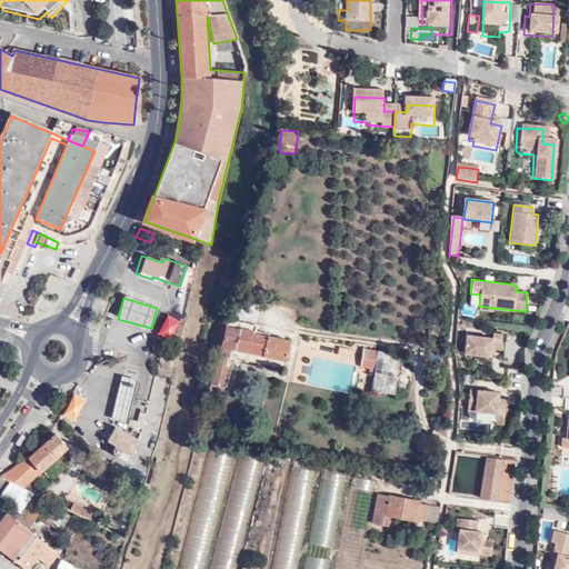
[(249,325),(225,319),(212,368),(223,371),(227,358),(229,351),(248,355),(247,362),(262,366),(263,358),(271,359),(286,363),(289,345),(267,339),(267,336),(247,331),(249,325)]
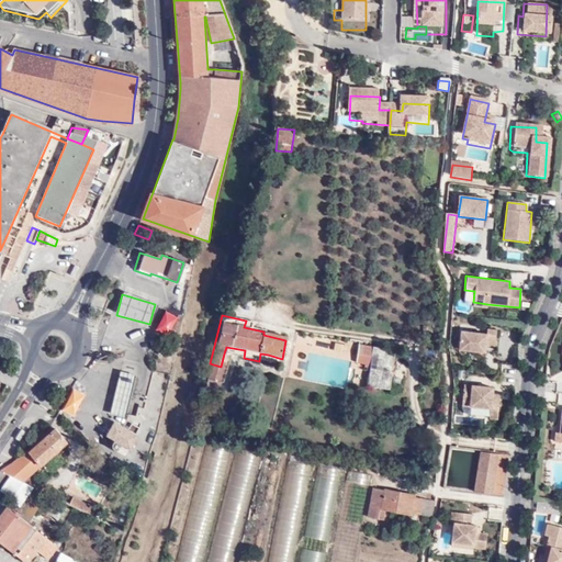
[(459,333),(458,351),(485,355),(486,350),(495,351),(497,330),(486,329),(486,335),(459,333)]
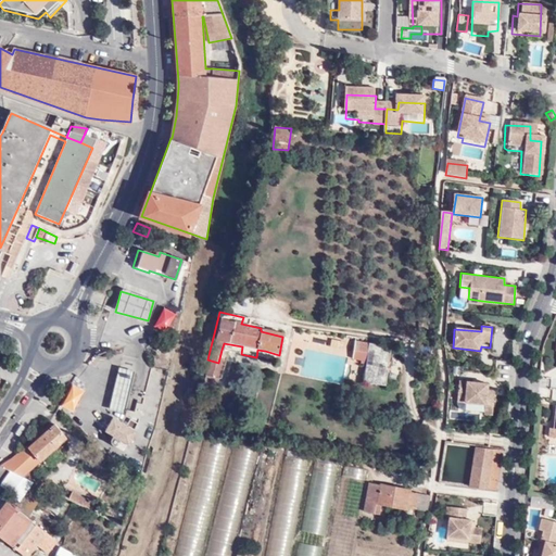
[(495,350),(504,349),(503,333),(494,335),(495,350)]
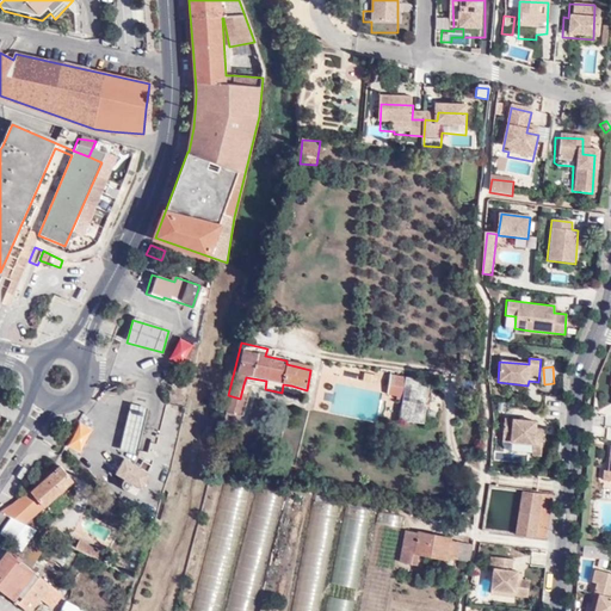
[(425,381),(384,375),(382,396),(423,402),(425,381)]
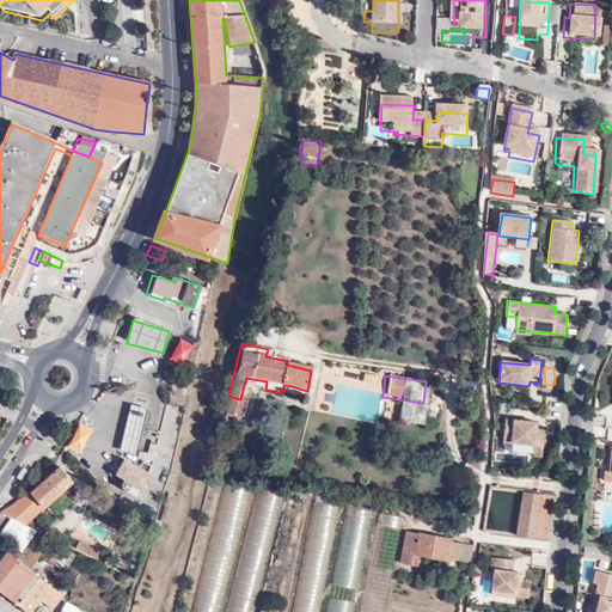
[(244,385),(265,390),(267,381),(246,378),(244,385)]
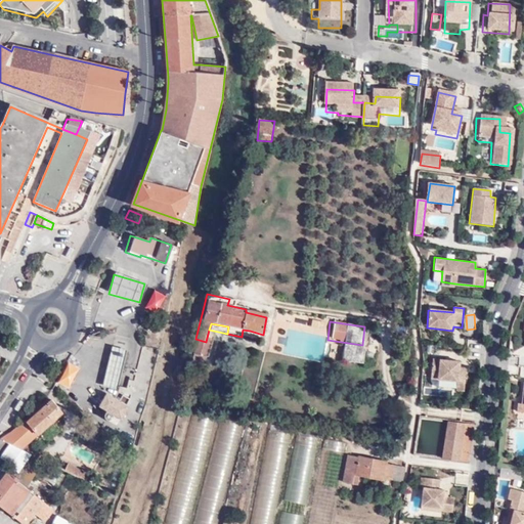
[(250,331),(243,330),(242,337),(249,339),(250,331)]
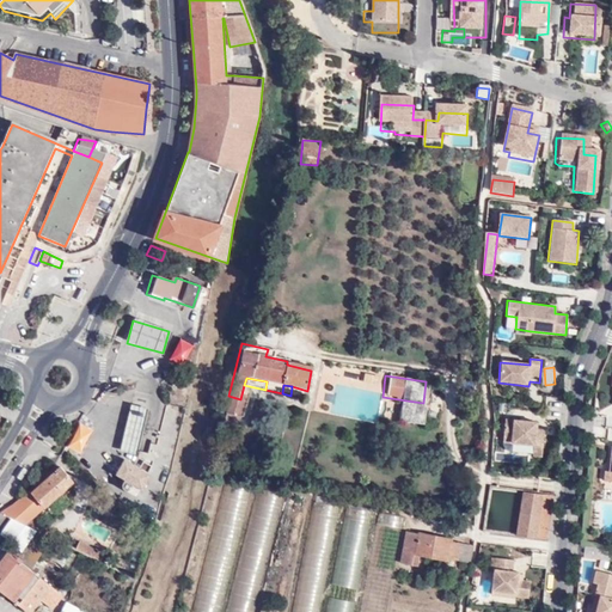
[(240,399),(228,396),(221,420),(233,421),(240,399)]
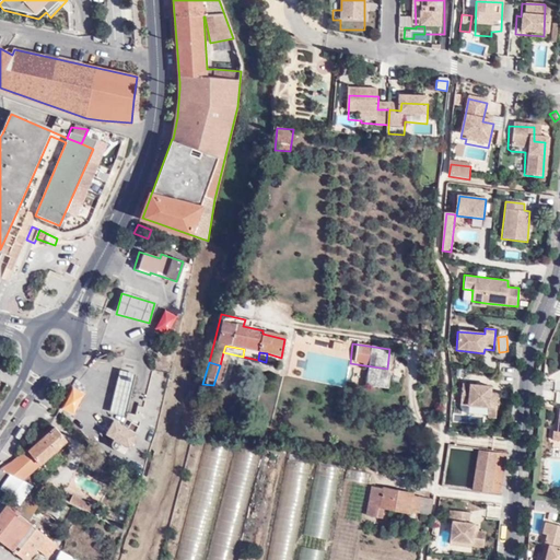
[(387,370),(364,366),(361,386),(384,389),(387,370)]
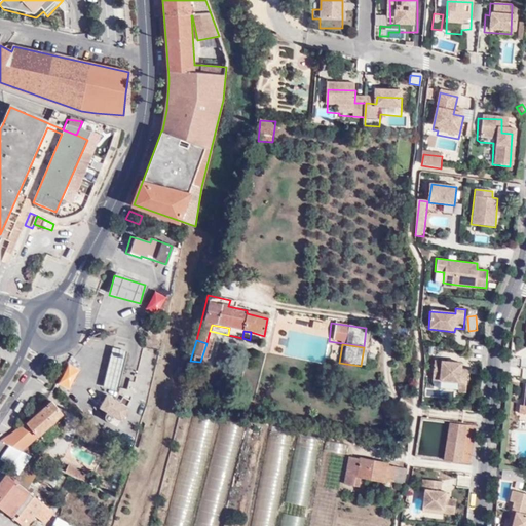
[(129,398),(141,348),(126,345),(124,354),(116,392),(111,401),(123,408),(129,398)]
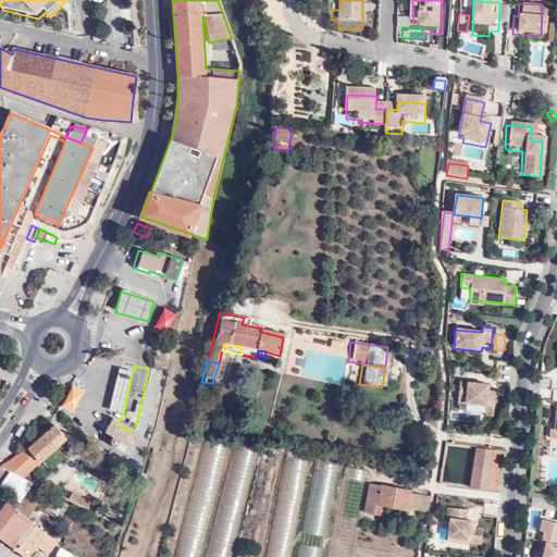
[(123,416),(132,375),(115,371),(106,411),(123,416)]
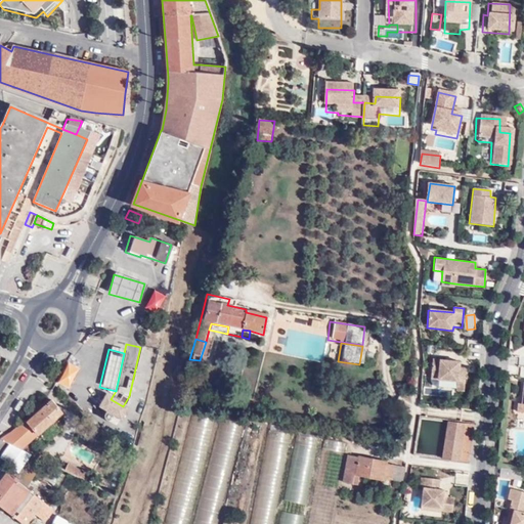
[(454,395),(464,396),(465,369),(459,368),(459,362),(432,360),(430,383),(454,385),(454,395)]
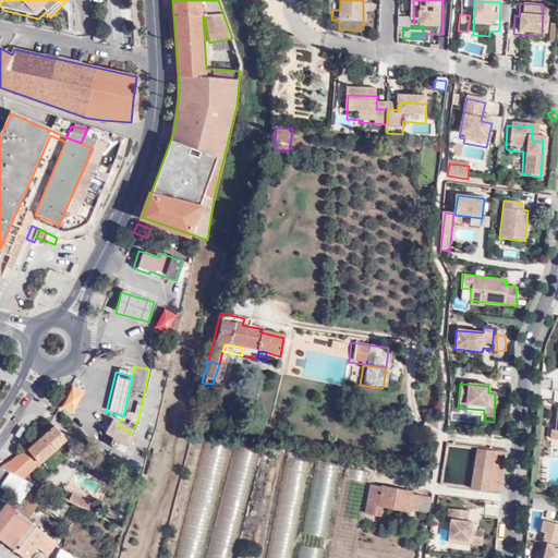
[(80,398),(69,393),(60,412),(71,417),(80,398)]
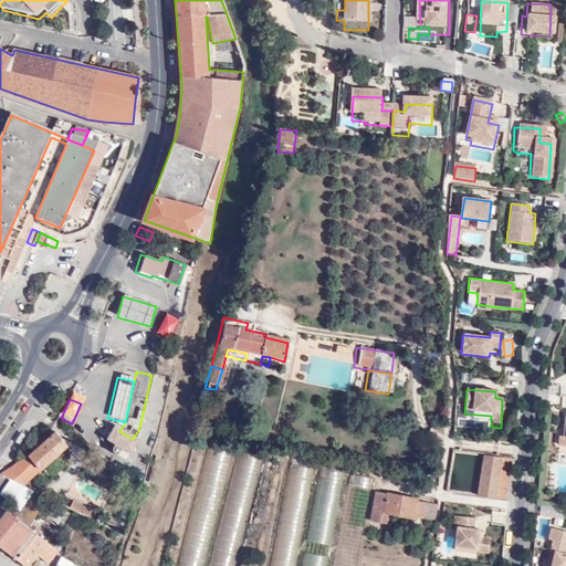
[(136,441),(133,439),(119,431),(109,427),(102,441),(118,449),(126,453),(129,454),(136,441)]
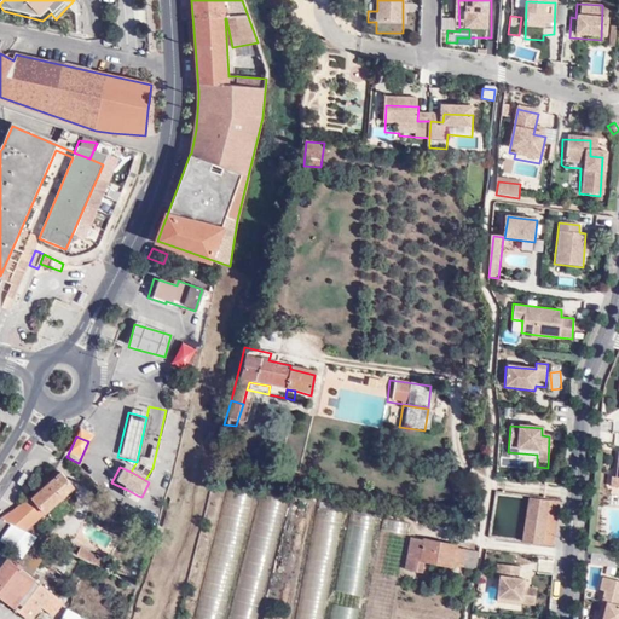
[(56,475),(50,469),(27,502),(56,475)]
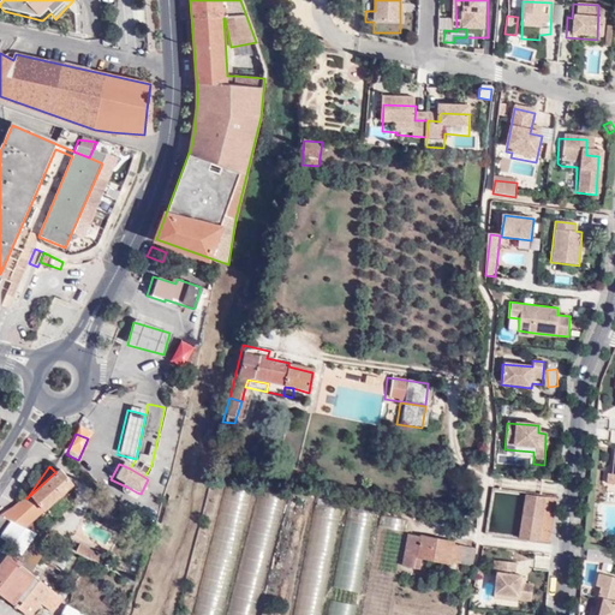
[(17,530),(28,524),(70,488),(55,472),(27,499),(0,518),(0,519),(3,523),(17,530)]
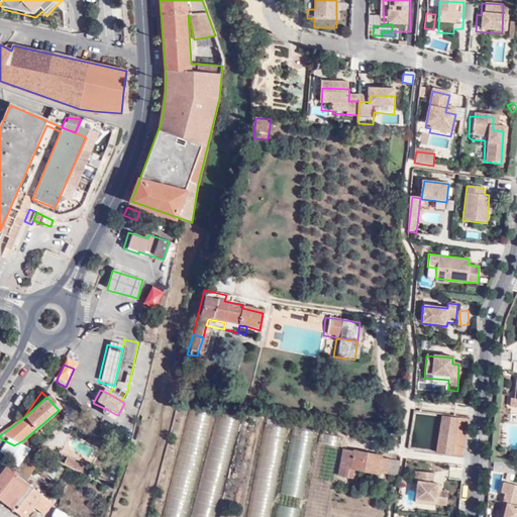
[(111,423),(115,414),(108,410),(104,418),(111,423)]
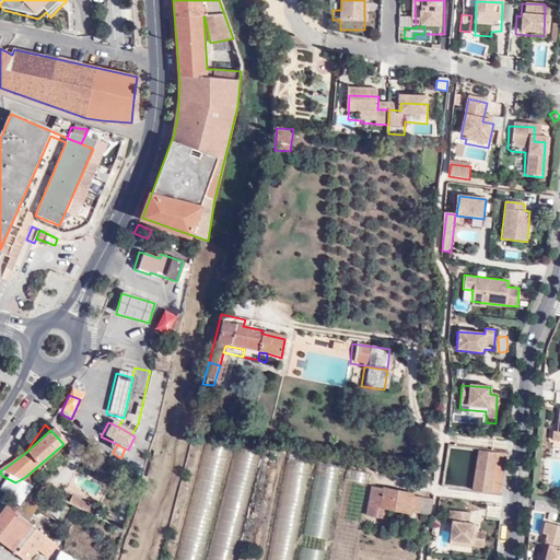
[(500,498),(504,454),(476,450),(470,494),(500,498)]
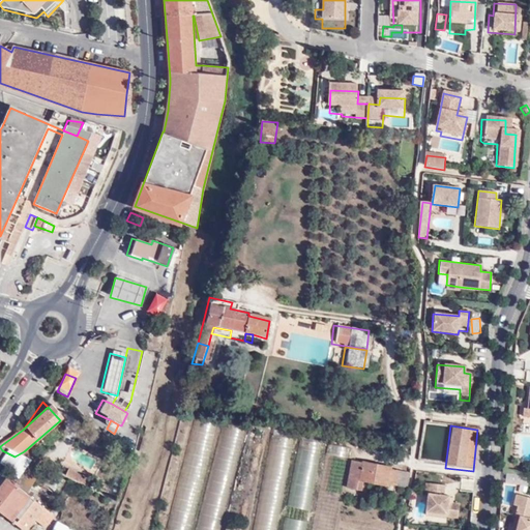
[(298,441),(282,525),(305,529),(322,446),(298,441)]
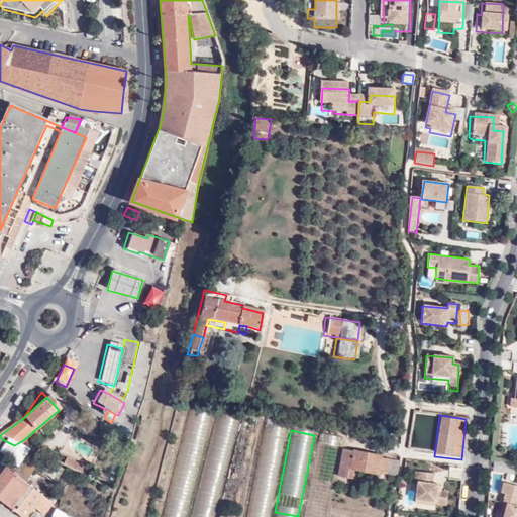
[(27,451),(14,445),(2,439),(0,442),(0,456),(4,459),(3,464),(13,472),(27,451)]
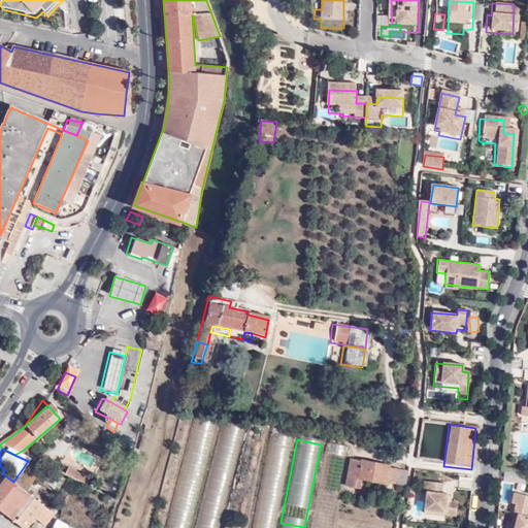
[(61,477),(64,470),(24,450),(14,455),(28,461),(42,467),(61,477)]
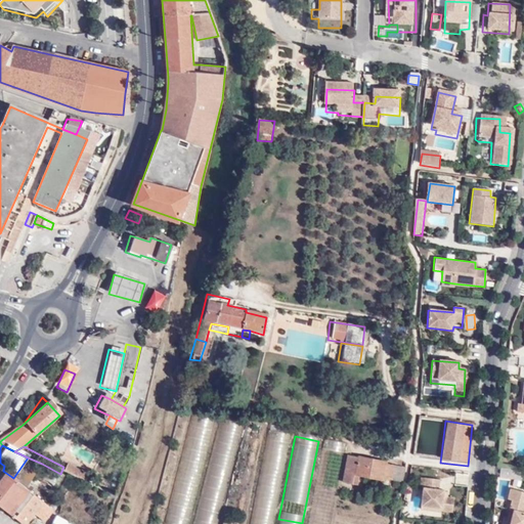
[(399,484),(401,469),(387,467),(387,464),(346,456),(341,486),(356,489),(358,480),(382,484),(382,481),(399,484)]
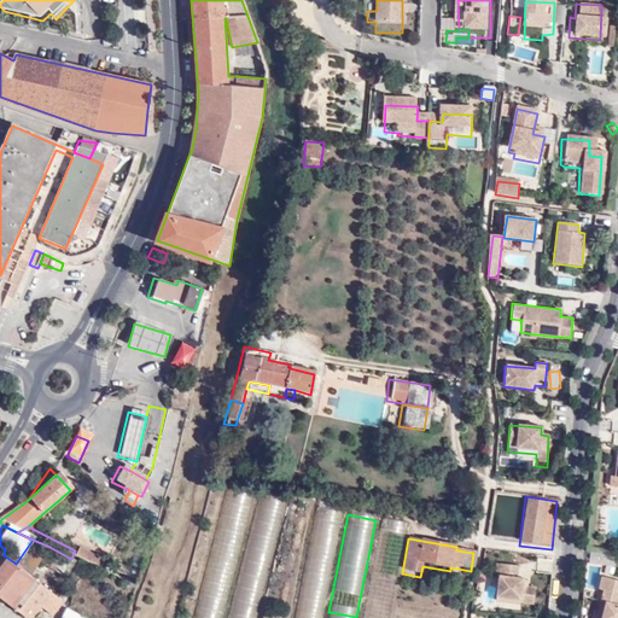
[(24,581),(50,547),(33,540),(16,564),(11,571),(24,581)]
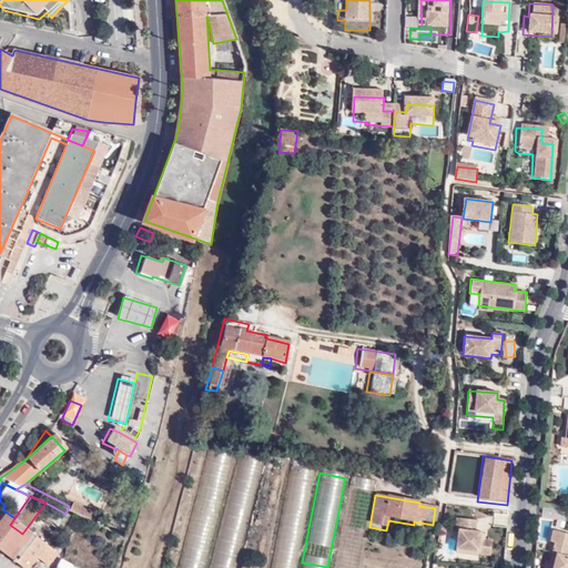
[(66,514),(87,525),(91,516),(69,506),(66,514)]
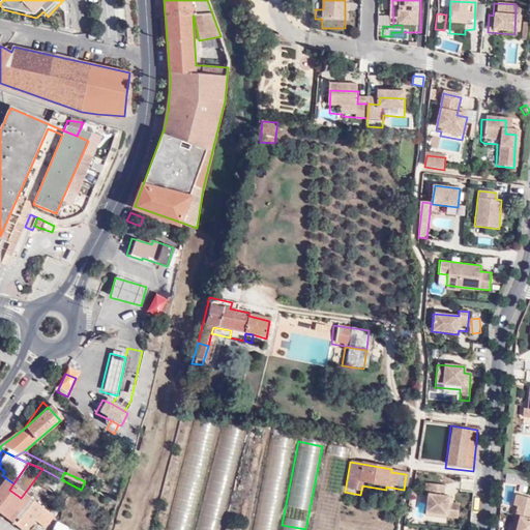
[(52,500),(59,484),(39,474),(32,490),(52,500)]
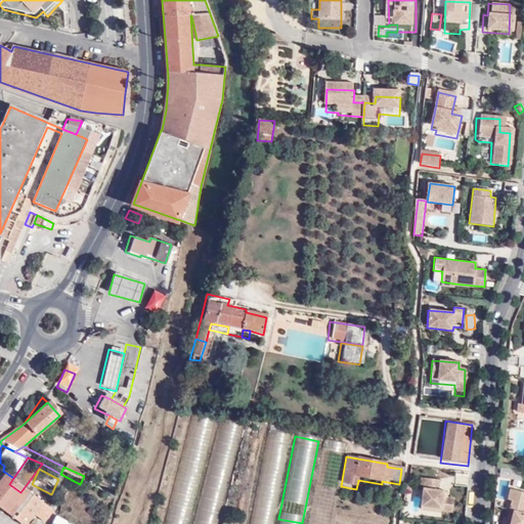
[(41,523),(49,514),(20,492),(9,484),(1,479),(0,481),(0,517),(9,523),(26,523),(28,521),(32,523),(41,523)]
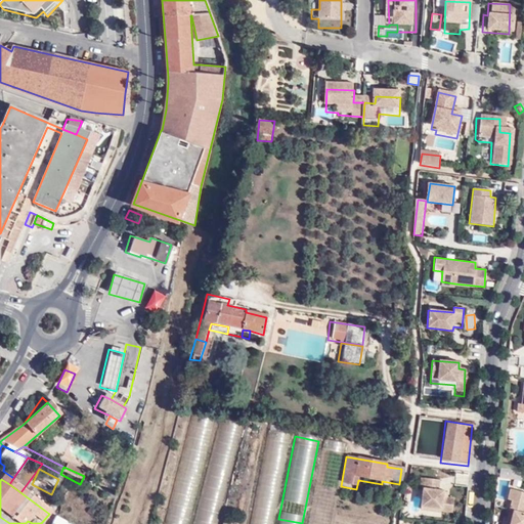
[(421,514),(420,514),(453,516),(453,500),(447,500),(448,495),(445,495),(445,493),(440,493),(440,483),(421,482),(420,491),(423,491),(421,514)]
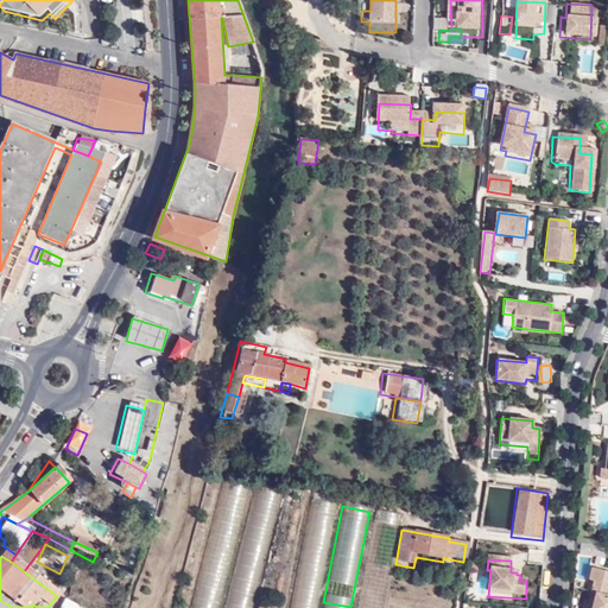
[(607,607),(607,575),(590,571),(589,584),(593,584),(587,607),(607,607)]
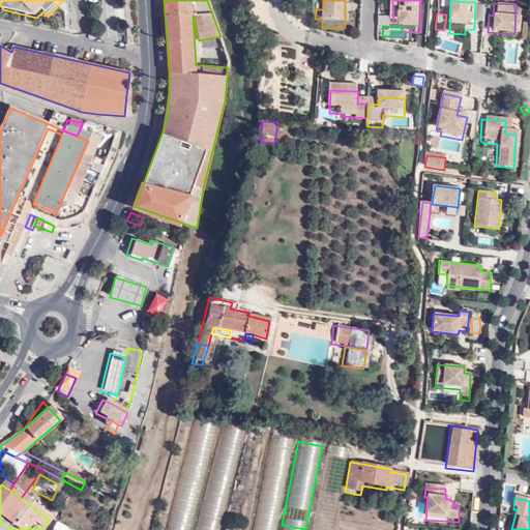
[(249,529),(271,529),(272,524),(253,521),(249,529)]
